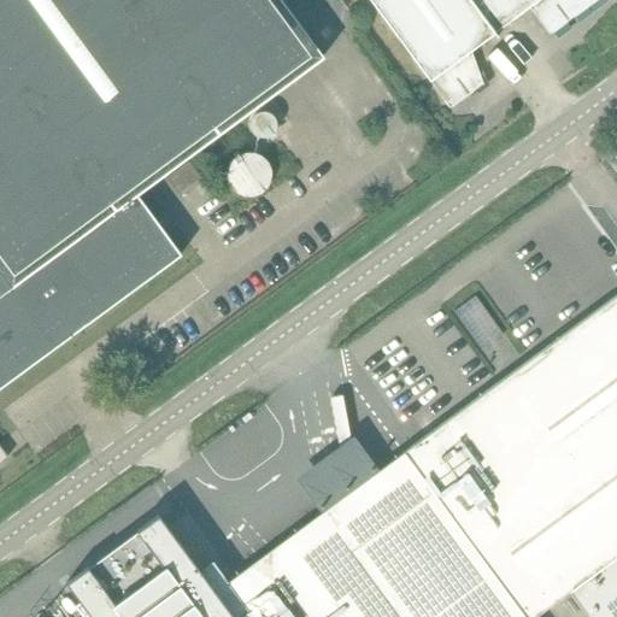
[(0,0),(0,464),(5,460),(0,453),(0,387),(181,254),(136,195),(323,57),(281,0),(0,0)]
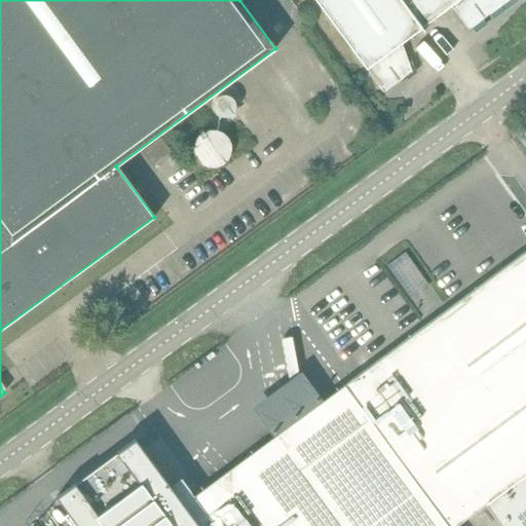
[(451,6),(446,0),(314,0),(383,92),(411,72),(411,73),(412,72),(402,43),(421,29),(423,32),(424,32),(422,28),(451,6)]
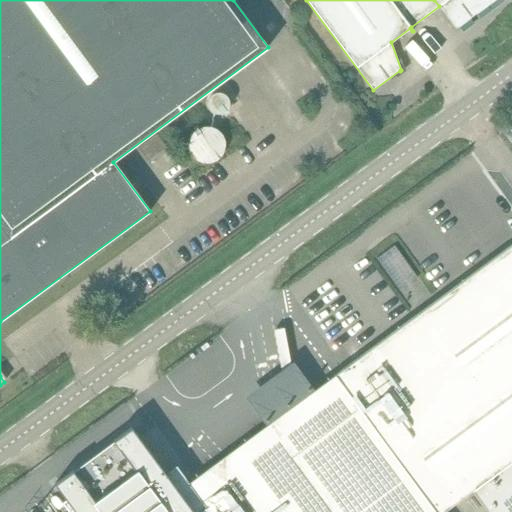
[(434,0),(439,6),(456,29),(494,0),(434,0)]
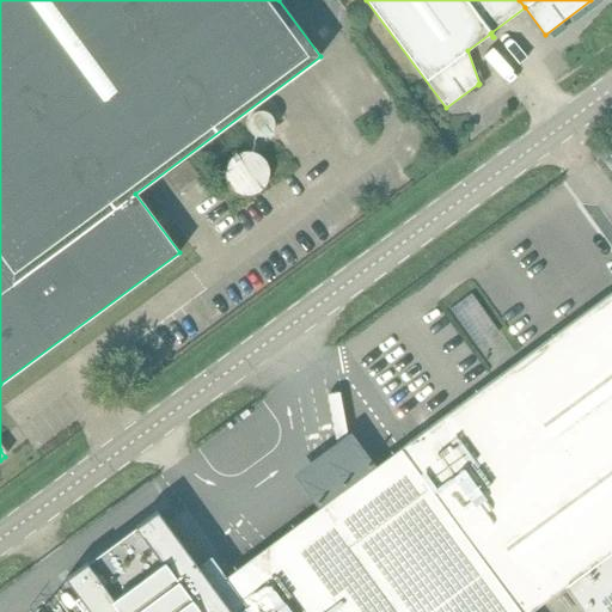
[(611,153),(611,148),(607,142),(598,150),(605,159),(611,153)]
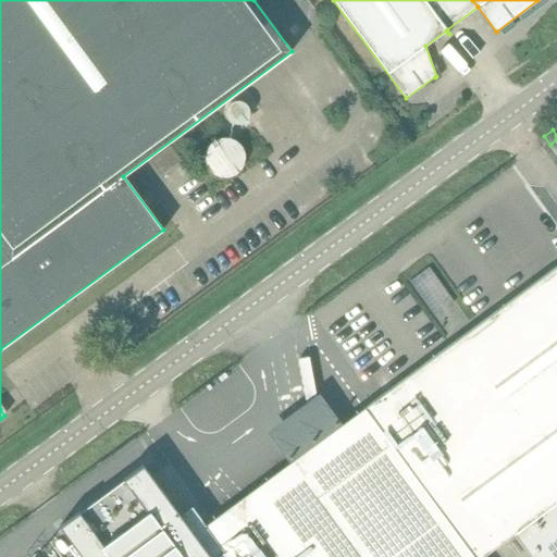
[(206,150),(205,155),(205,158),(206,162),(208,166),(210,170),(213,173),(217,174),(221,176),(225,176),(230,176),(234,175),(237,173),(240,170),(244,166),(246,163),(247,159),(247,155),(246,150),(245,146),(243,143),(239,139),(236,136),(232,135),(227,134),(223,134),(219,135),(215,137),(212,139),(209,143),(207,146),(206,150)]
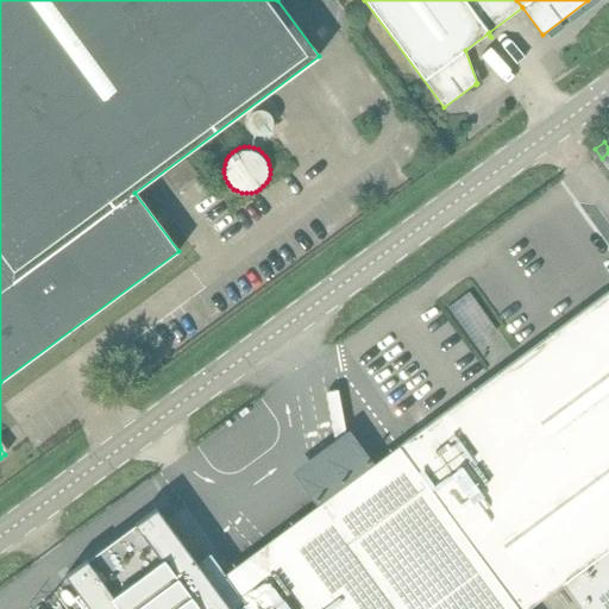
[(608,608),(608,292),(224,575),(249,608),(608,608)]
